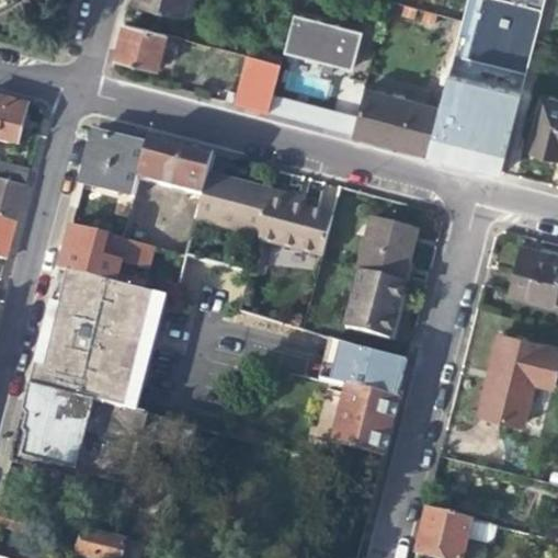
[(136,0),(183,11),(185,0),(136,0)]
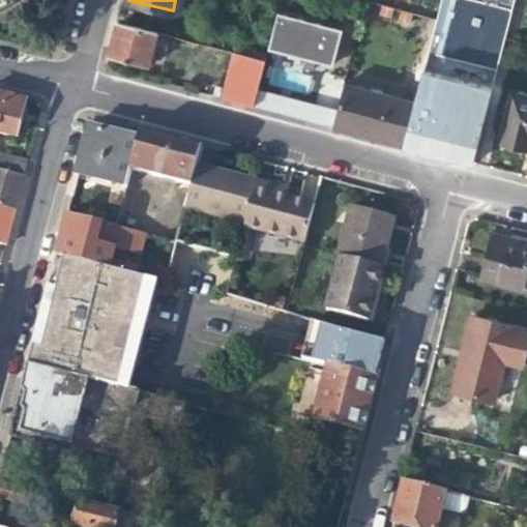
[(441,0),(437,16),(507,34),(516,0),(441,0)]
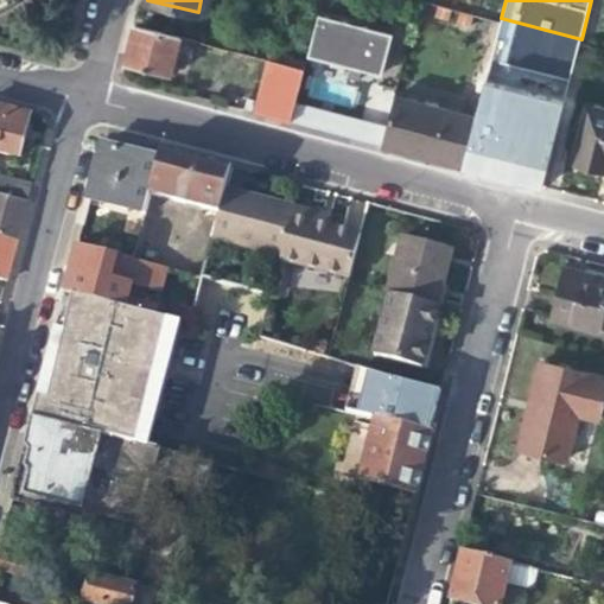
[(393,30),(318,12),(309,51),(331,57),(350,62),(350,74),(358,75),(363,64),(385,69),(393,30)]
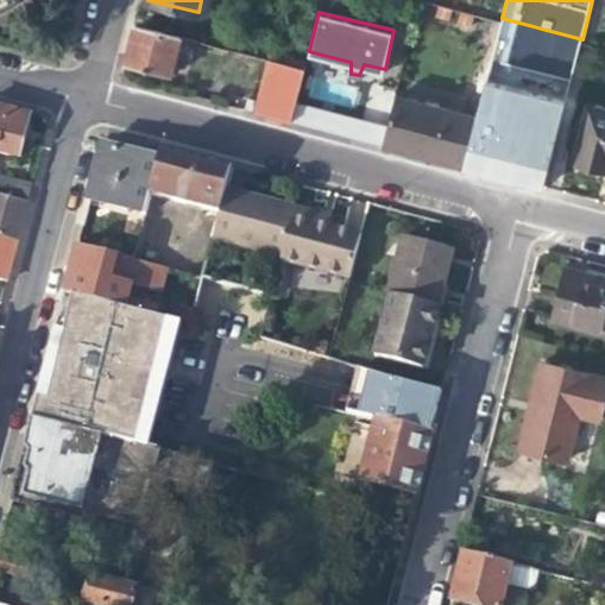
[(478,113),(465,163),(504,172),(544,183),(583,39),(502,18),(478,113)]
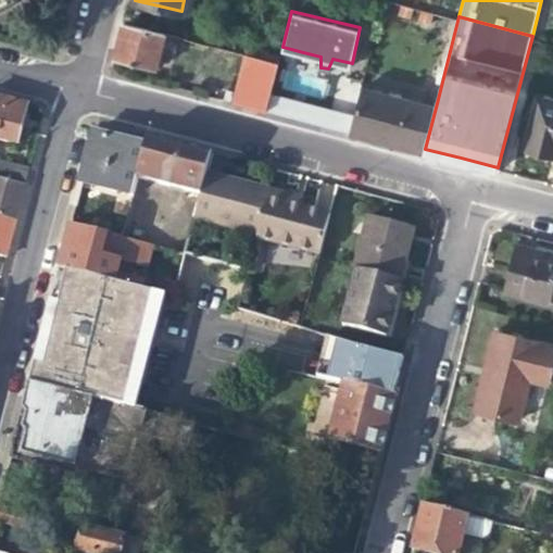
[(166,30),(124,20),(118,38),(115,54),(155,65),(166,30)]
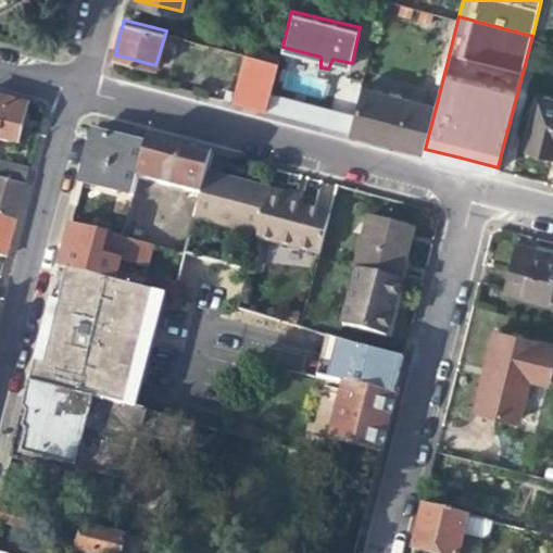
[(248,52),(236,99),(266,108),(279,60),(248,52)]
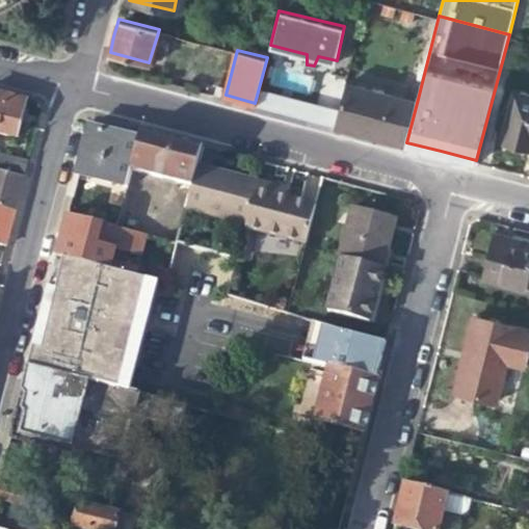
[(366,131),(406,142),(418,99),(347,81),(336,124),(366,131)]
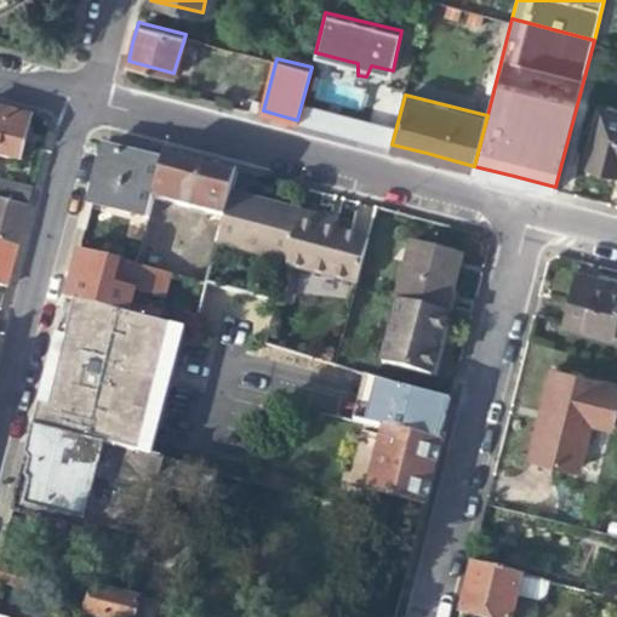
[(301,126),(386,142),(390,120),(304,104),(301,126)]
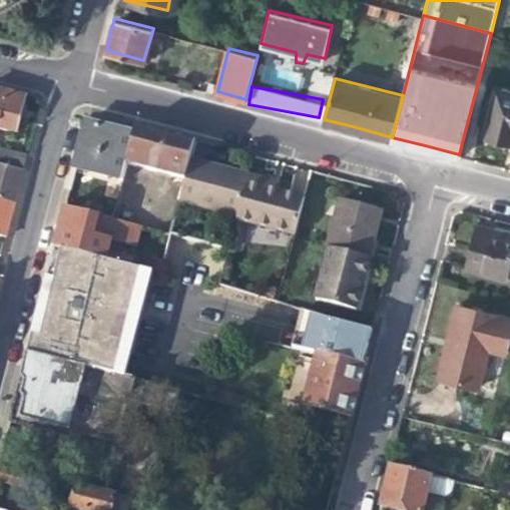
[(509,89),(500,87),(486,135),(504,139),(509,140),(509,89)]
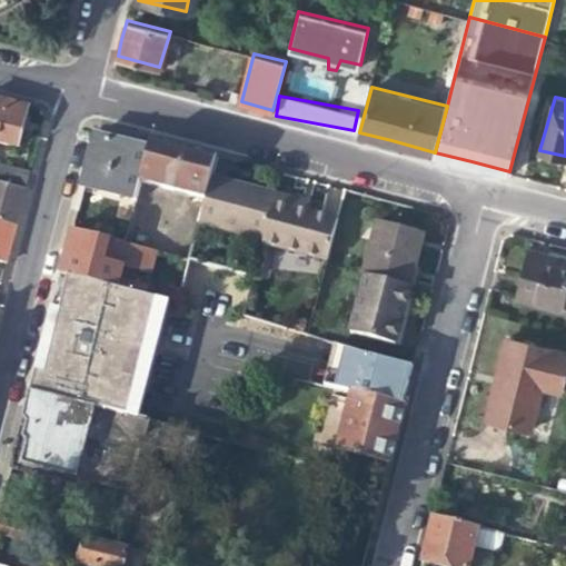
[(29,106),(0,98),(0,138),(19,144),(29,106)]
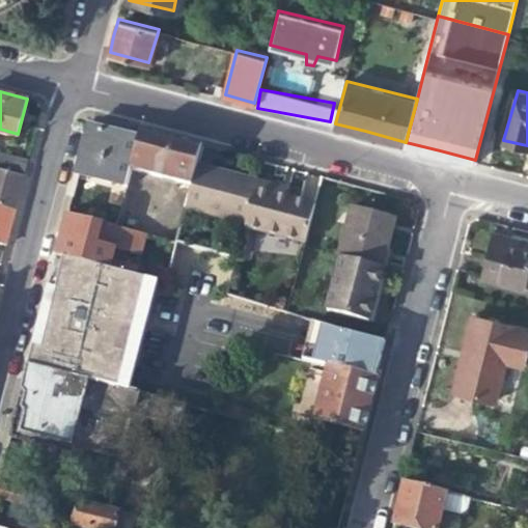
[(132,168),(139,137),(119,132),(91,124),(79,171),(128,185),(132,168)]
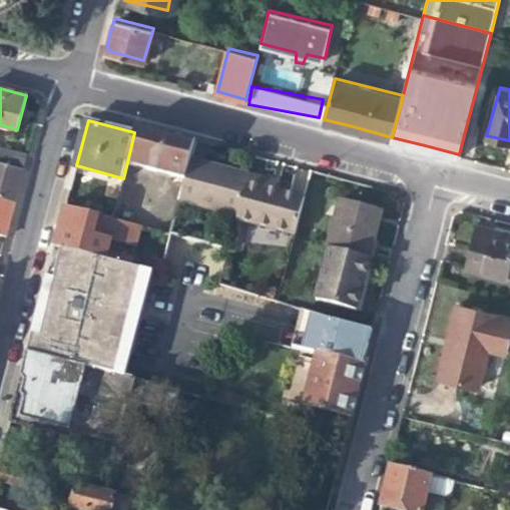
[(186,178),(190,159),(196,139),(165,131),(137,124),(134,132),(127,162),(186,178)]
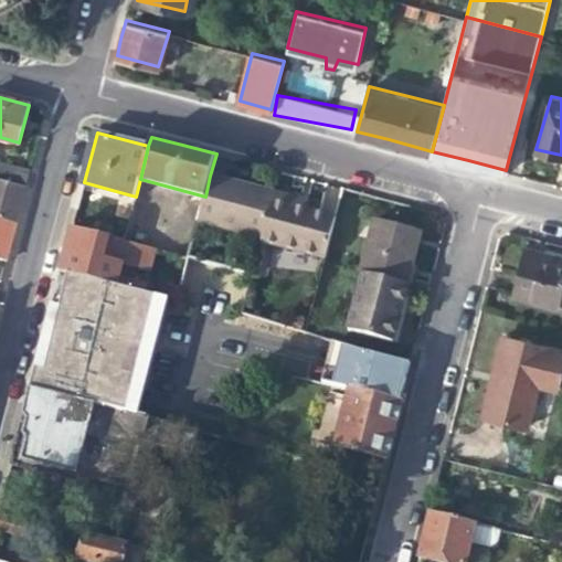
[(0,161),(0,179),(25,186),(30,169),(0,161)]
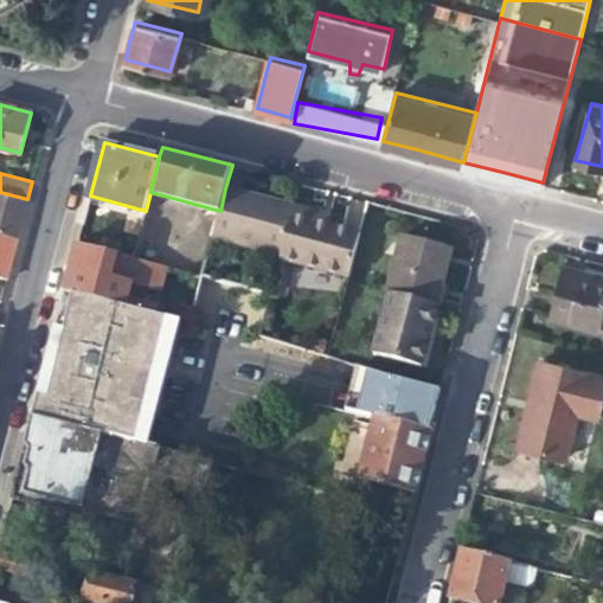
[(213,237),(282,255),(296,206),(264,198),(225,188),(220,211),(213,237)]
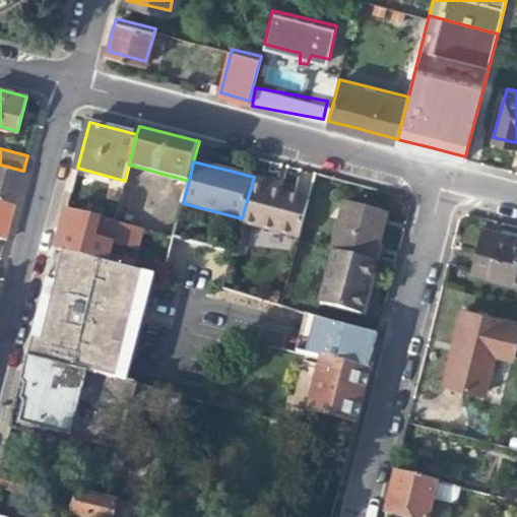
[(0,199),(15,203),(20,184),(23,171),(0,165),(0,199)]
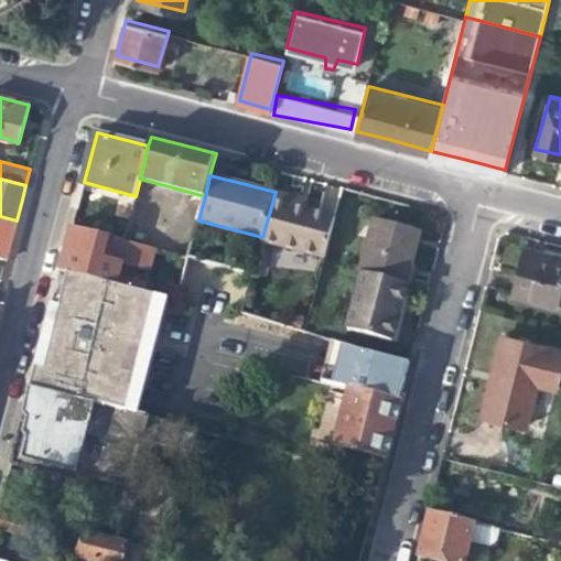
[(292,205),(294,196),(276,192),(262,237),(262,241),(325,257),(335,216),(301,207),(292,205)]
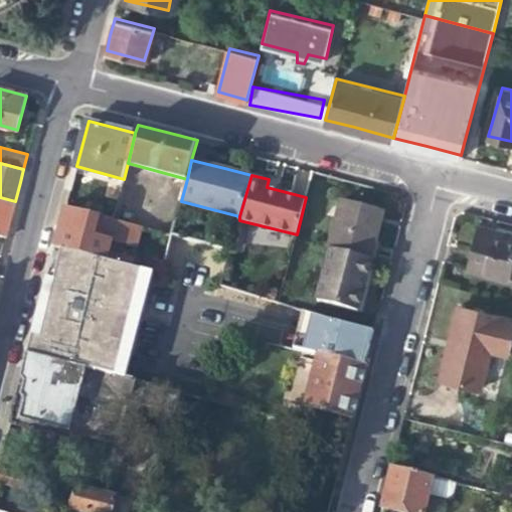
[(0,233),(6,235),(9,222),(15,201),(0,197),(0,233)]
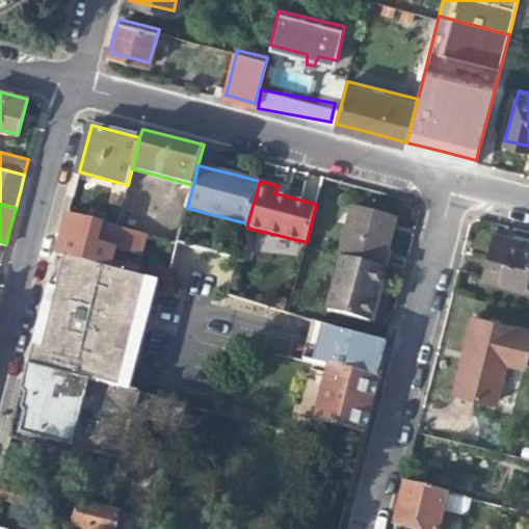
[(341,255),(345,256),(387,267),(393,246),(396,233),(393,233),(397,217),(353,207),(341,255)]
